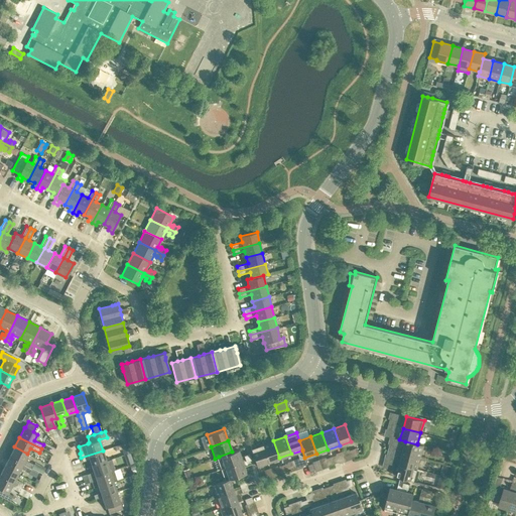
[(273,440),(262,444),(268,462),(279,458),(273,440)]
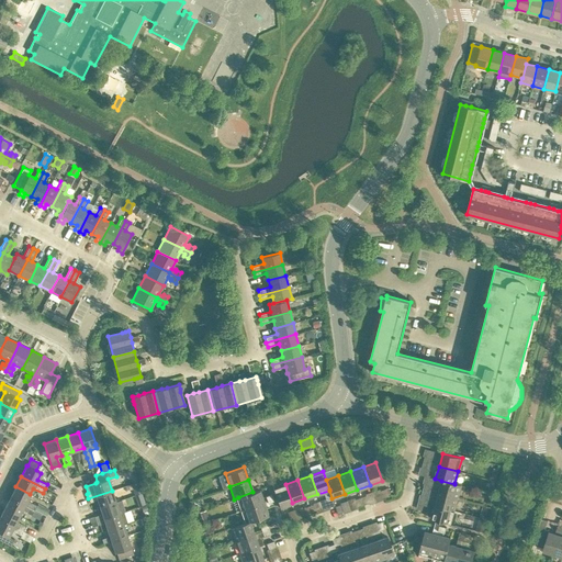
[(441,481),(438,493),(458,498),(461,485),(454,483),(454,484),(441,481)]
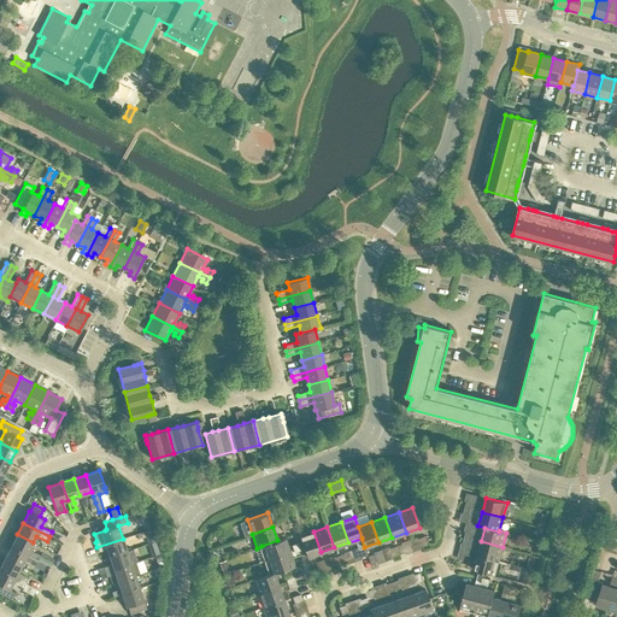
[(321,552),(313,532),(299,536),(306,557),(321,552)]
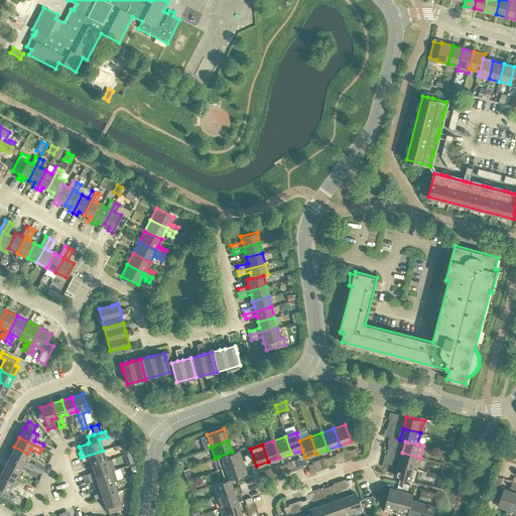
[(14,446),(9,457),(31,468),(33,464),(24,460),(27,454),(14,446)]
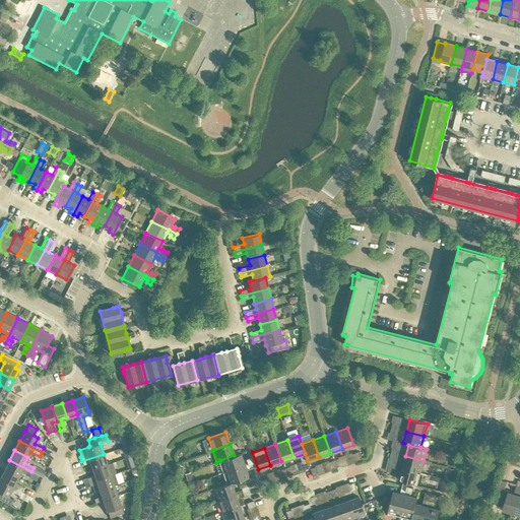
[(220,460),(224,471),(244,465),(240,453),(234,455),(220,460)]
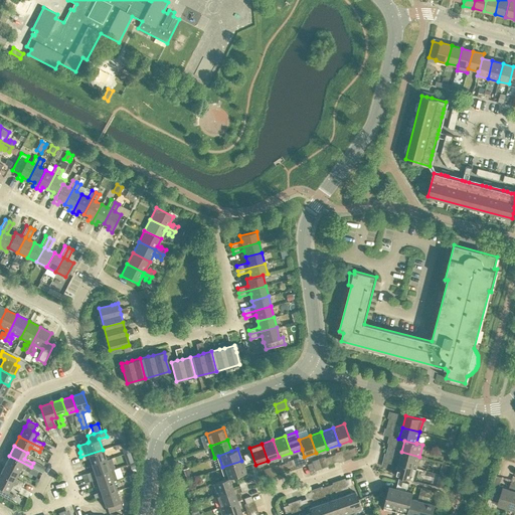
[(92,465),(106,460),(103,450),(80,457),(82,461),(90,458),(92,465)]
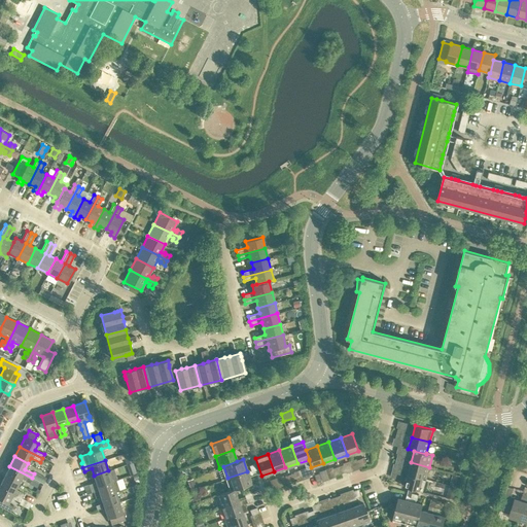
[(411,462),(408,475),(426,479),(429,467),(411,462)]
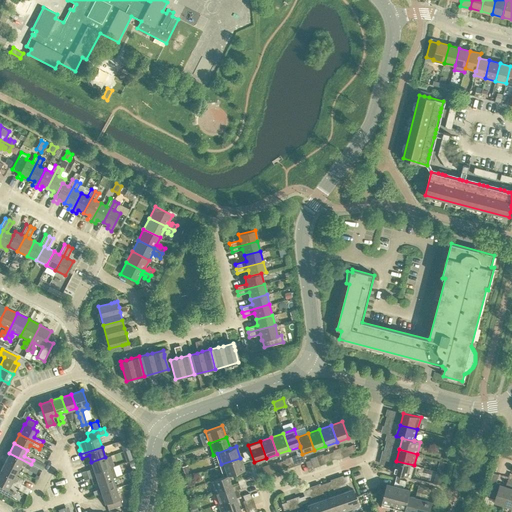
[(9,453),(4,463),(17,470),(20,464),(29,468),(31,464),(9,453)]
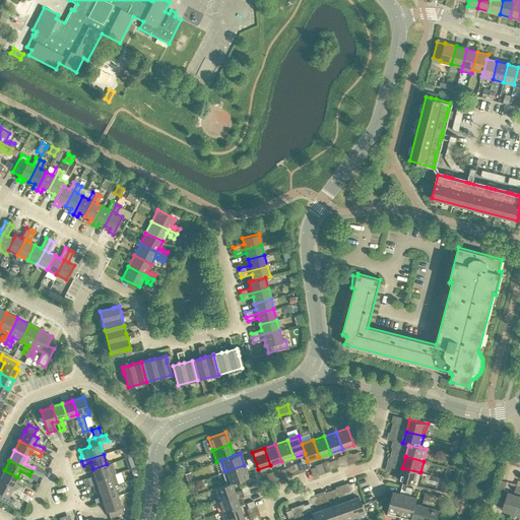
[(116,472),(112,462),(107,464),(92,469),(94,475),(92,476),(87,477),(88,481),(93,480),(95,479),(111,474),(114,473),(116,472)]
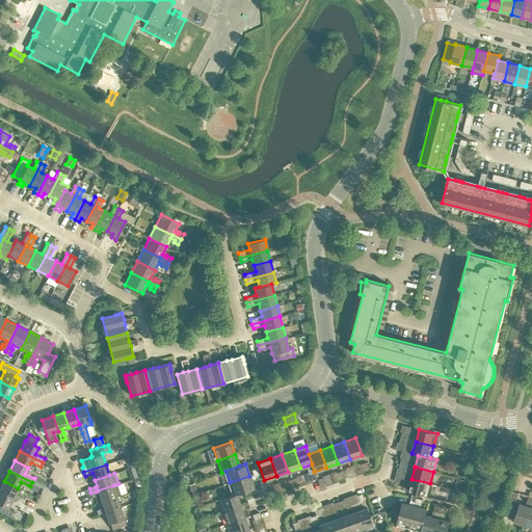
[(230,482),(234,495),(236,494),(254,487),(249,476),(230,482)]
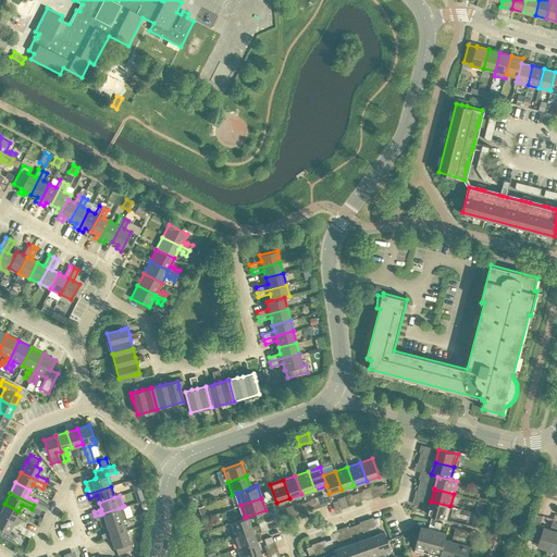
[(450,506),(431,502),(428,515),(447,519),(450,506)]
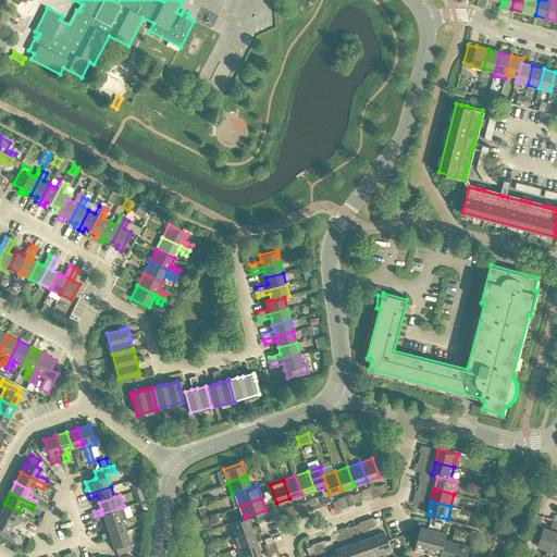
[(4,504),(0,510),(0,514),(23,527),(25,521),(15,517),(19,511),(4,504)]
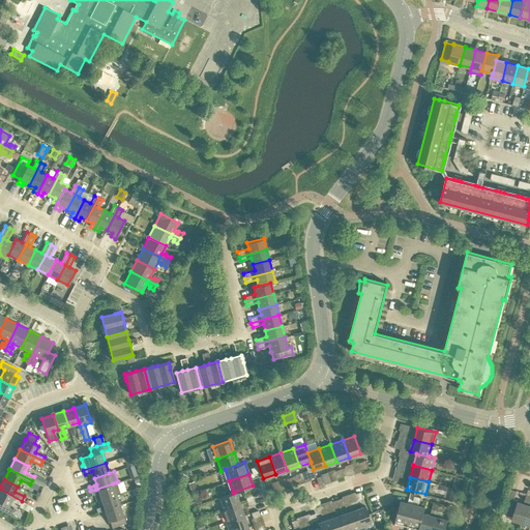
[(99,493),(101,500),(116,495),(116,494),(120,493),(116,482),(113,483),(97,489),(95,490),(90,491),(91,495),(99,493)]
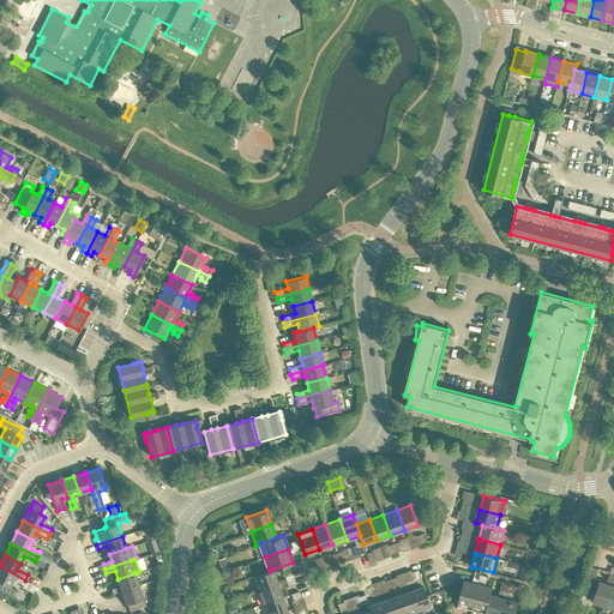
[(25,581),(0,566),(0,582),(8,587),(12,579),(23,585),(25,581)]
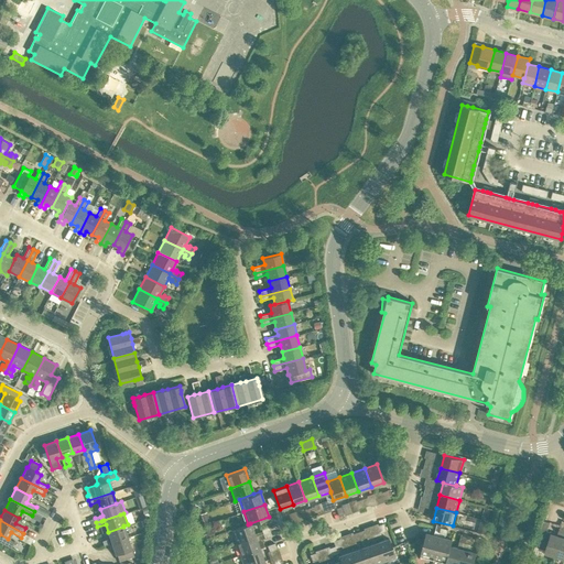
[(544,553),(556,556),(563,531),(563,527),(560,525),(556,535),(551,533),(551,531),(548,530),(550,522),(543,520),(534,546),(545,550),(544,553)]
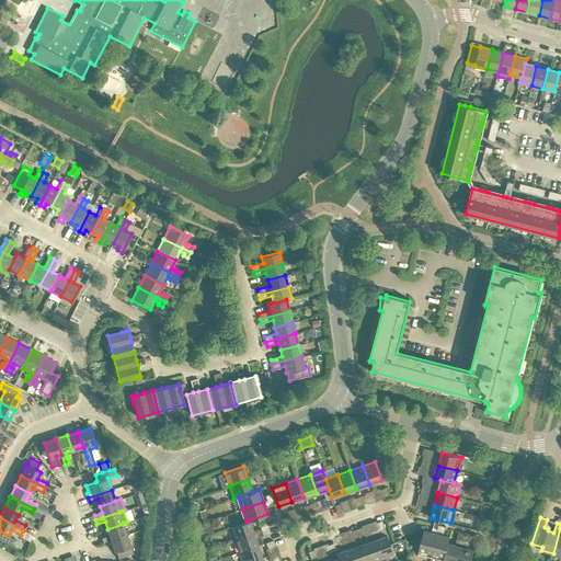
[(482,531),(484,521),(479,519),(476,530),(482,531)]
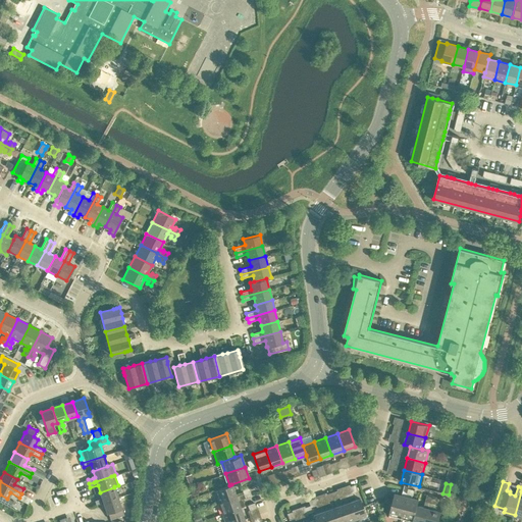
[(214,490),(218,502),(236,496),(231,484),(229,485),(214,490)]
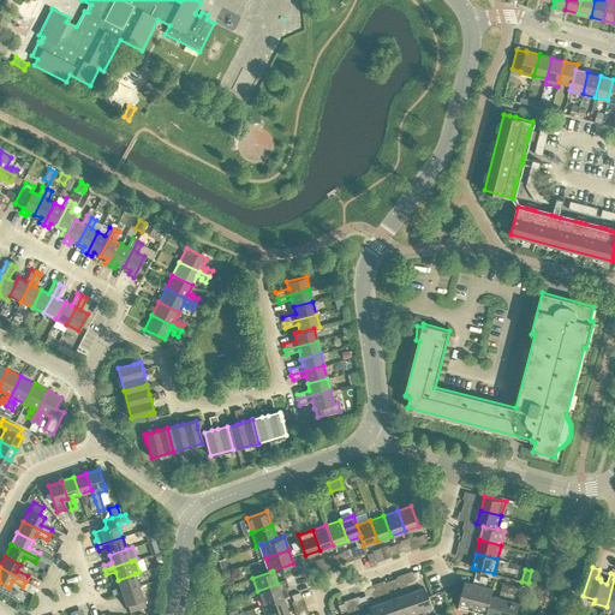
[(118,580),(121,592),(138,586),(135,574),(118,580)]
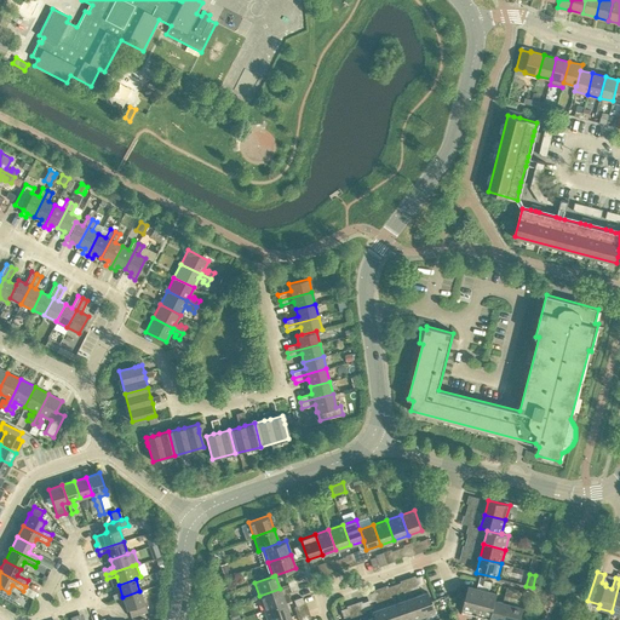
[(264,610),(285,603),(290,601),(287,593),(298,589),(297,584),(288,586),(280,589),(259,596),(264,610)]
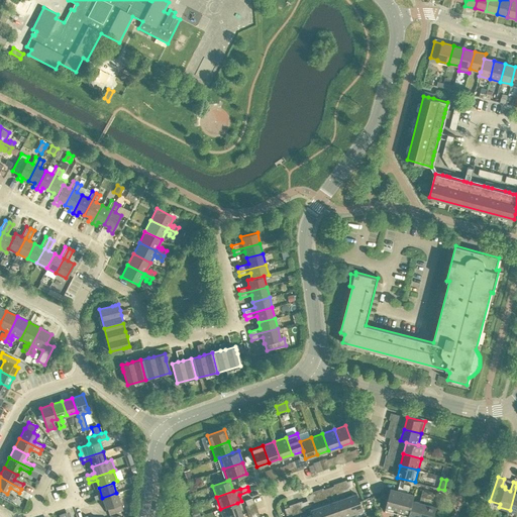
[(386,508),(397,512),(403,492),(391,488),(386,508)]
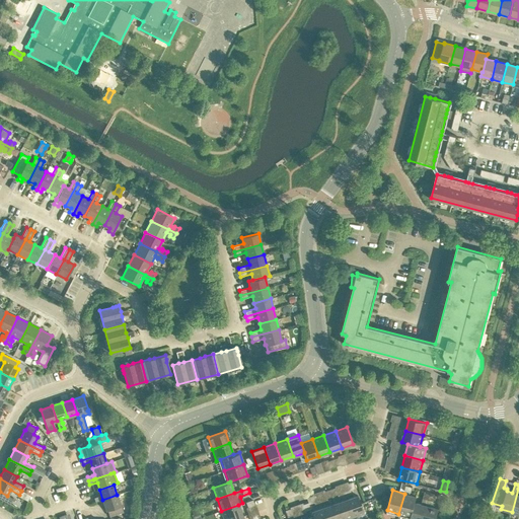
[(398,514),(411,516),(411,517),(415,503),(417,497),(404,494),(398,514)]
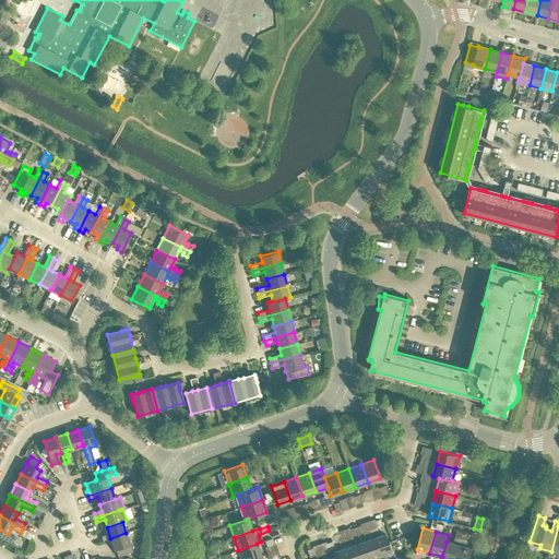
[(126,533),(110,538),(115,549),(116,549),(118,556),(132,551),(126,533)]
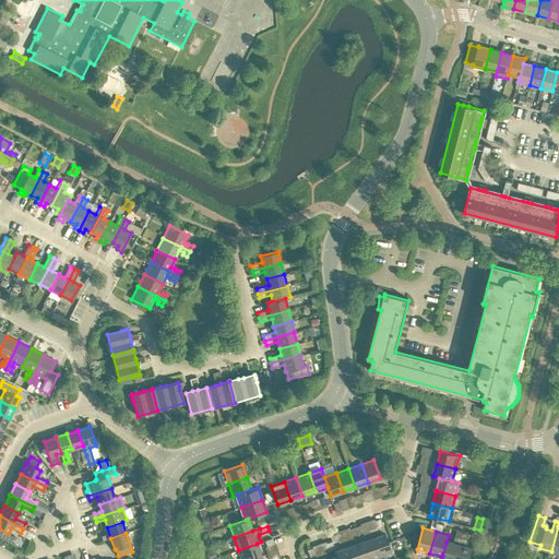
[(384,534),(372,538),(379,557),(392,552),(384,534)]
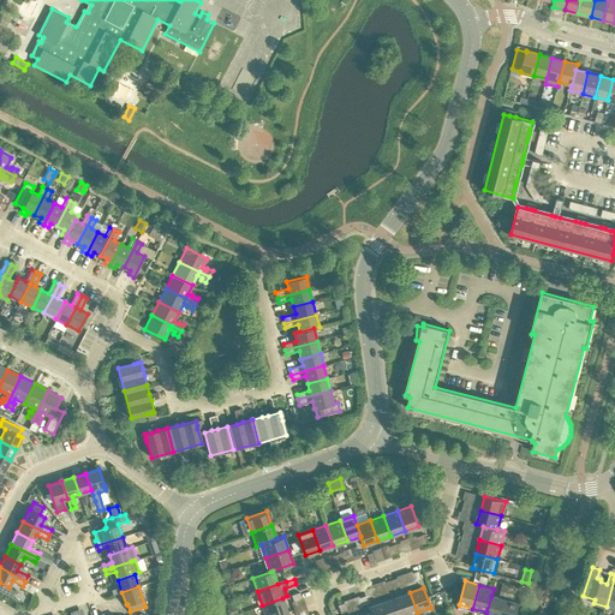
[(410,592),(396,596),(402,614),(410,614),(417,613),(410,592)]
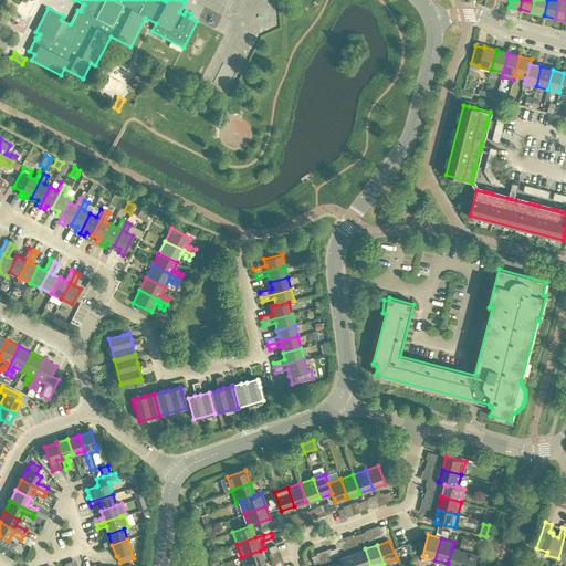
[(370,565),(365,548),(352,553),(356,565),(370,565)]
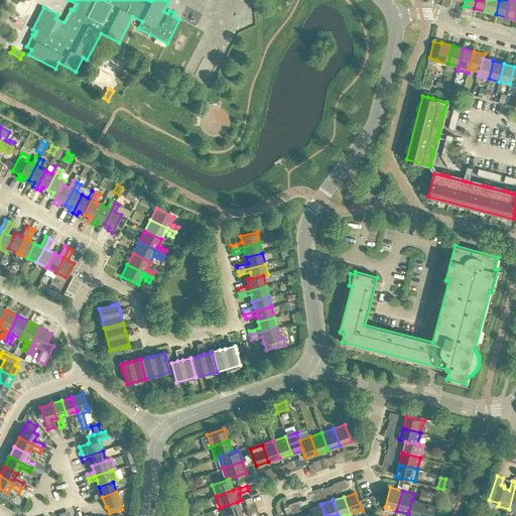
[(407,515),(419,515),(423,503),(412,500),(408,514),(408,513),(407,515)]
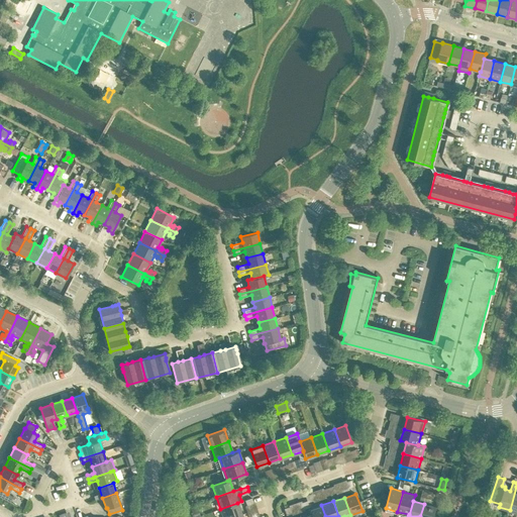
[(220,509),(222,516),(232,516),(241,514),(237,503),(220,509)]
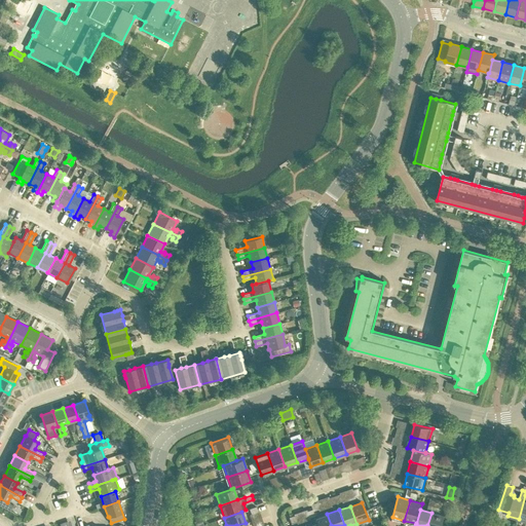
[(431,513),(427,525),(441,525),(444,516),(431,513)]
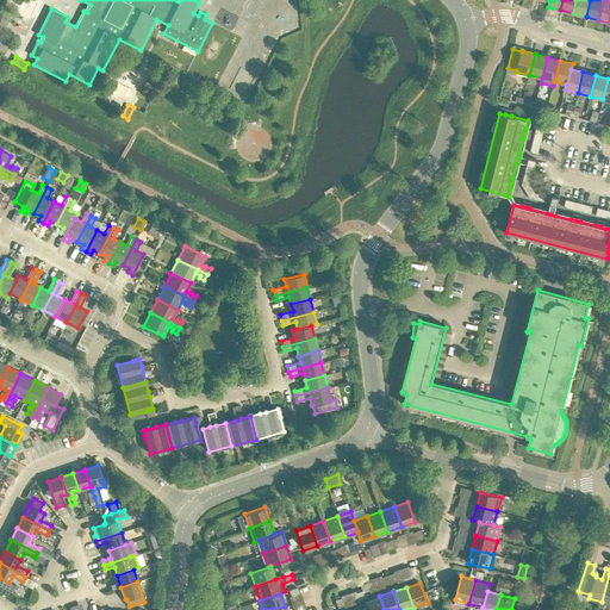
[(366,602),(367,607),(368,609),(384,609),(379,596),(366,602)]
